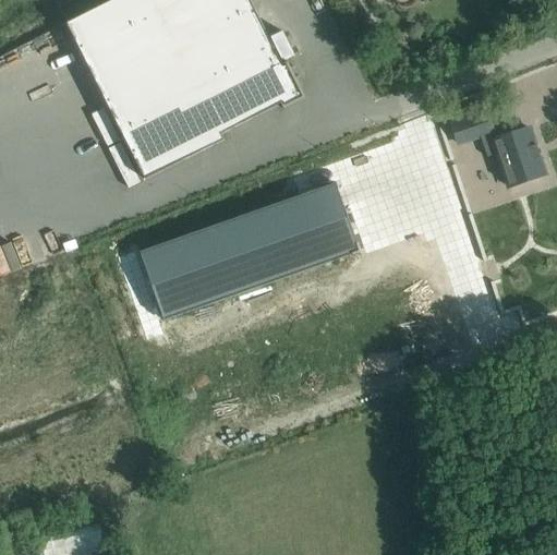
[(107,0),(65,22),(144,178),(222,137),(219,132),(276,104),(281,100),(283,105),(302,95),(286,63),(281,65),(249,0),(107,0)]
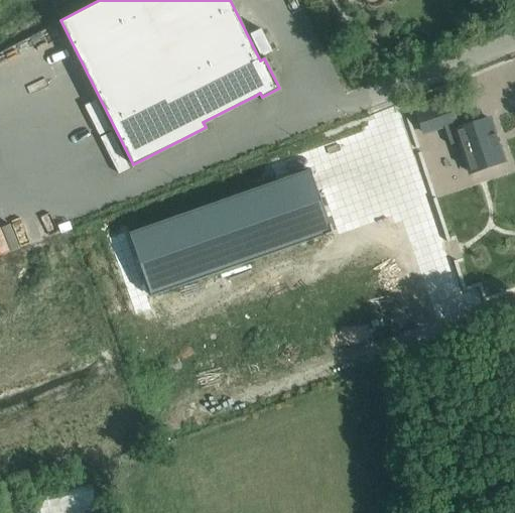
[(439,105),(416,113),(422,130),(442,123),(454,120),(455,119),(449,102),(447,97),(438,100),(439,105)]
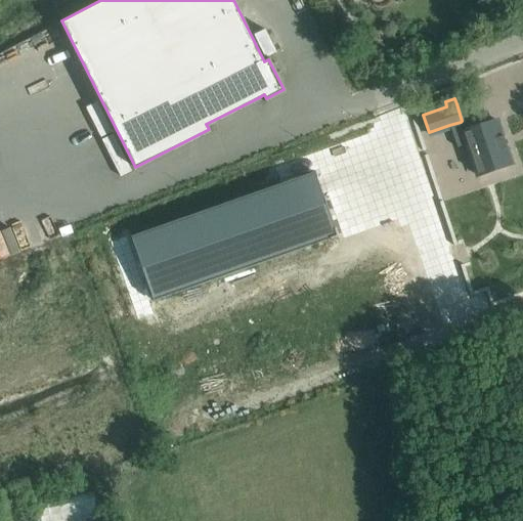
[(461,122),(449,125),(456,145),(466,141),(477,173),(511,162),(495,118),(486,121),(464,129),(461,122)]
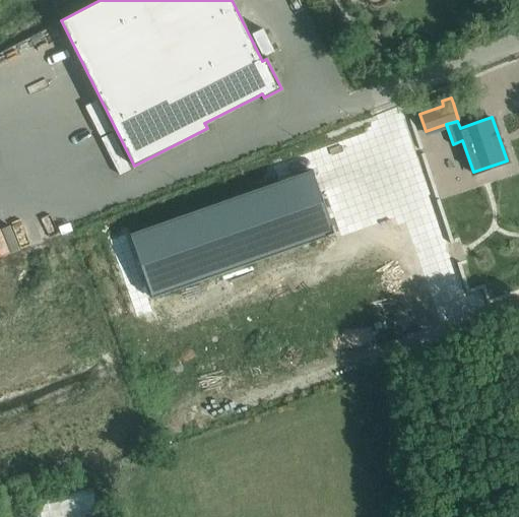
[(312,168),(129,232),(151,297),(335,233),(312,168)]
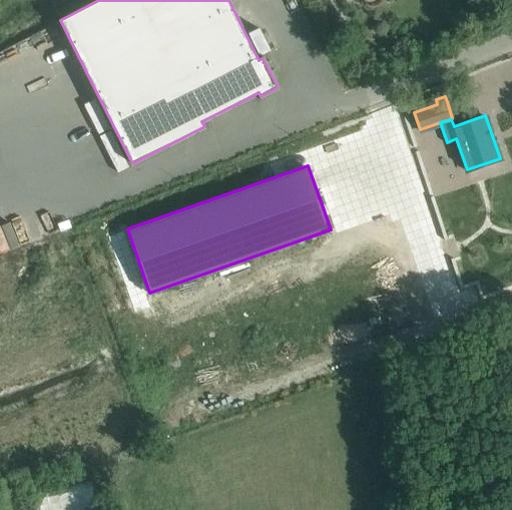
[(98,509),(92,478),(0,499),(0,509),(98,509)]
